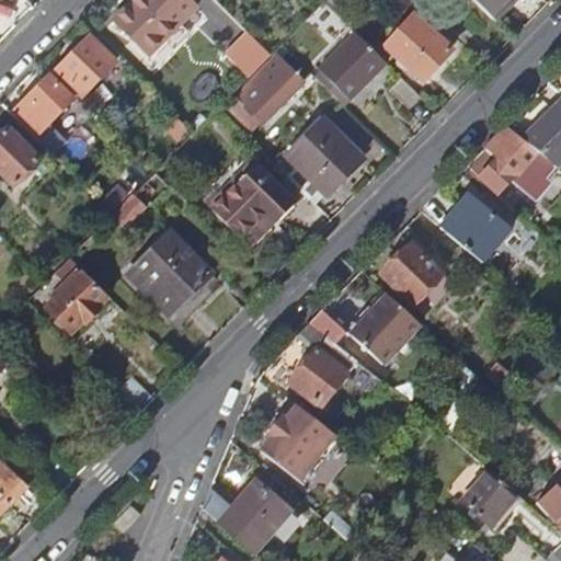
[(189,0),(136,0),(114,22),(149,57),(197,9),(189,0)]
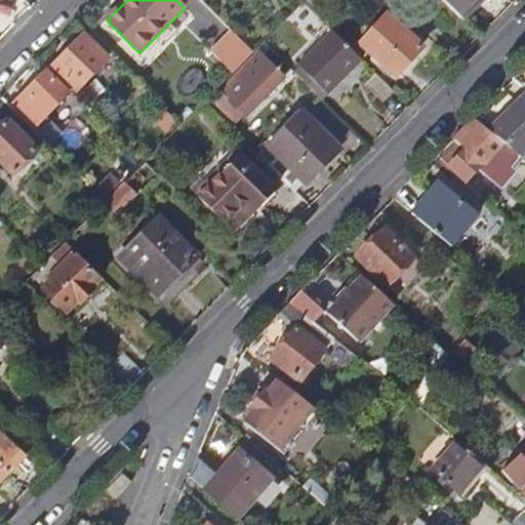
[(307,0),(305,3),(313,10),(322,0),(307,0)]
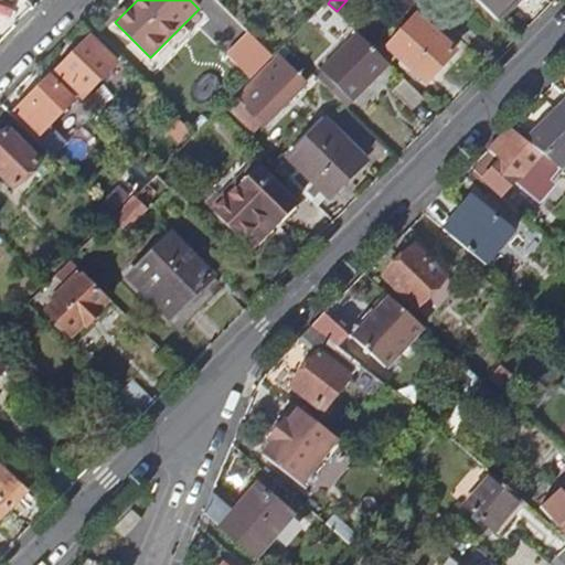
[(475,0),(490,16),(497,22),(518,0),(475,0)]
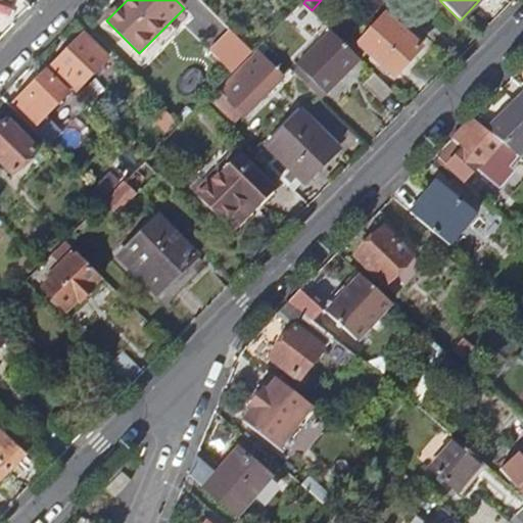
[(386,13),(360,41),(396,75),(422,46),(386,13)]
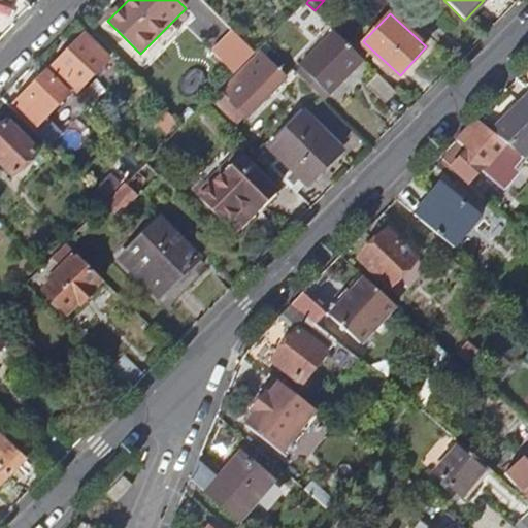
[(234,75),(256,54),(232,31),(211,53),(234,75)]
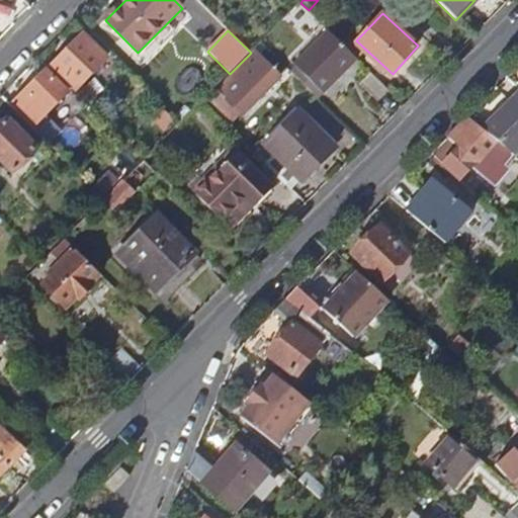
[(329,30),(294,65),(324,93),(358,59),(329,30)]
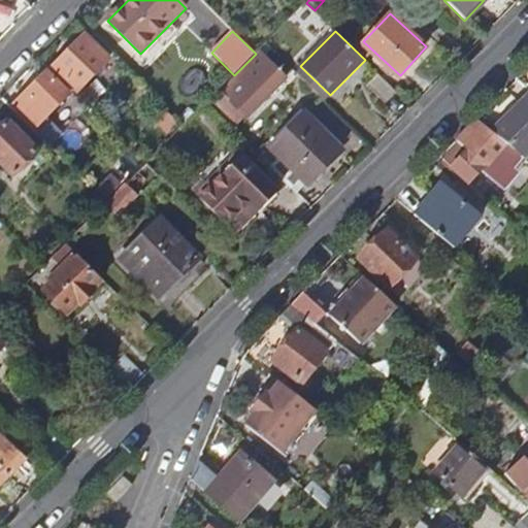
[(85,36),(53,67),(78,92),(108,60),(85,36)]
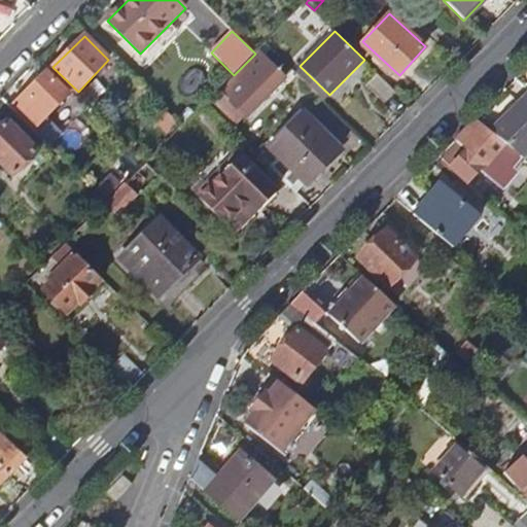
[(260,55),(222,94),(245,116),(246,117),(285,79),(260,55)]
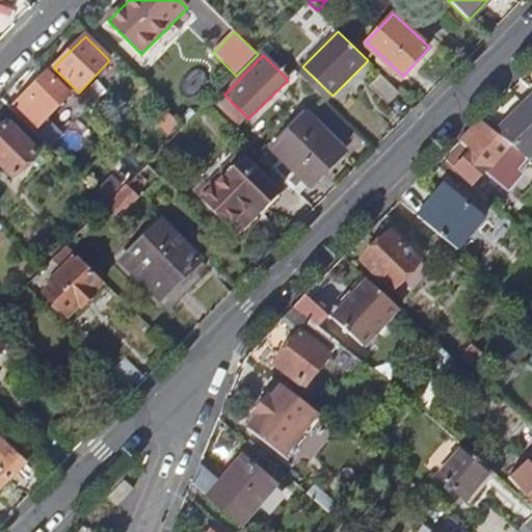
[(297,72),(327,101),(333,96),(302,67),(297,72)]
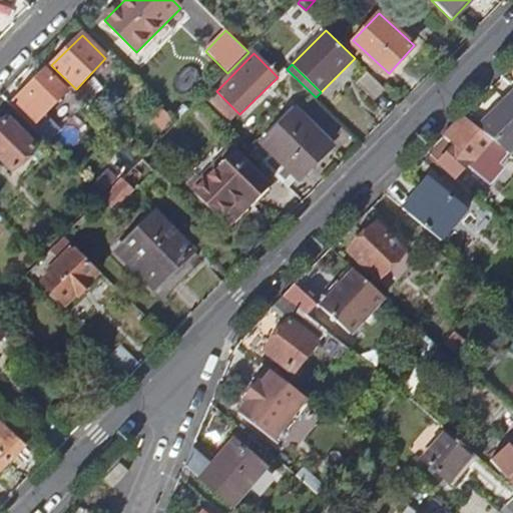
[(66,91),(46,70),(24,91),(28,95),(13,109),(31,126),(66,91)]
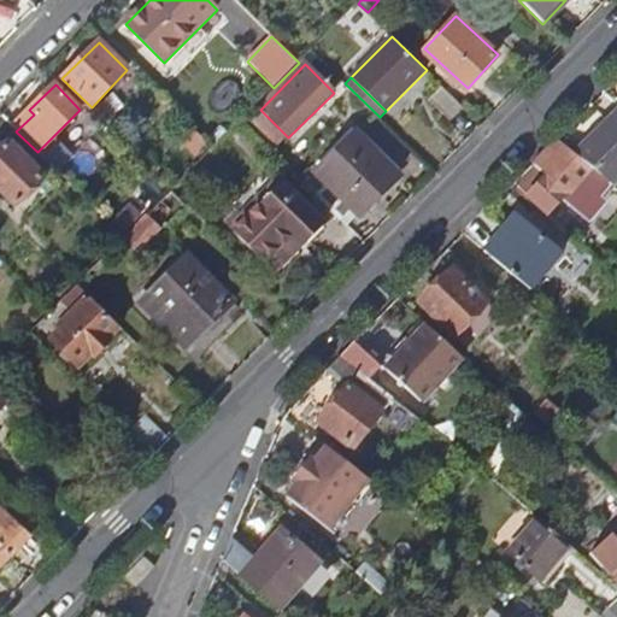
[(429,99),(451,121),(464,106),(442,86),(429,99)]
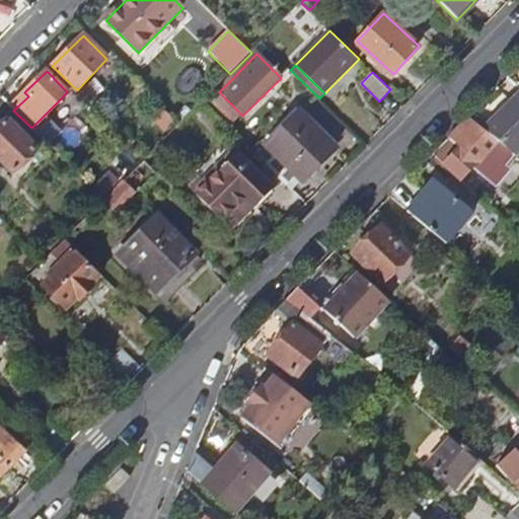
[(211,100),(233,123),(241,115),(219,92),(211,100)]
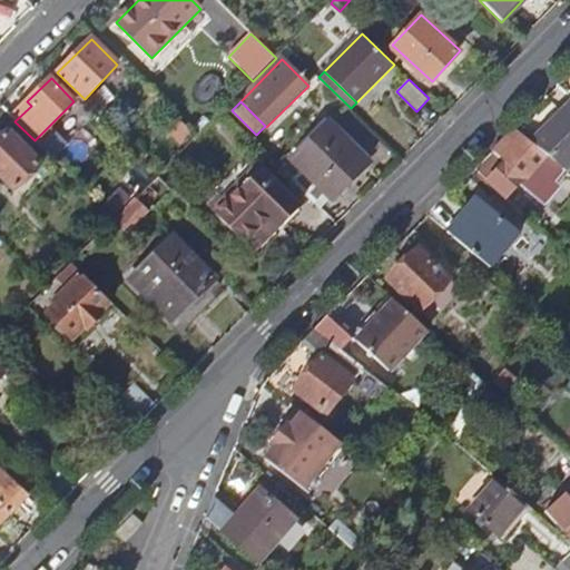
[(569,104),(533,141),(569,172),(569,173),(569,172),(569,104)]
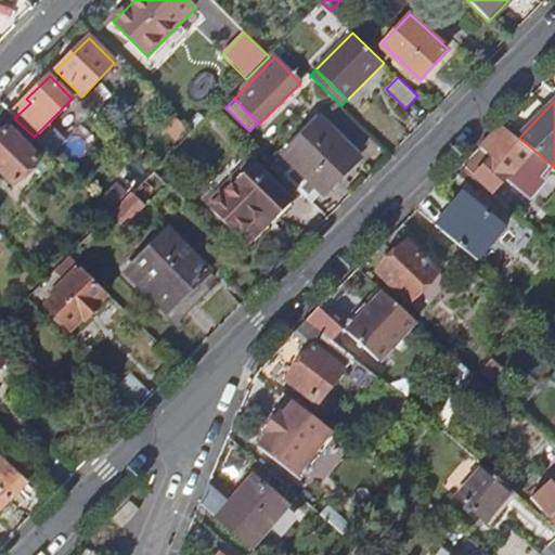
[(283,154),(323,193),(348,168),(339,159),(352,149),(322,117),(283,154)]
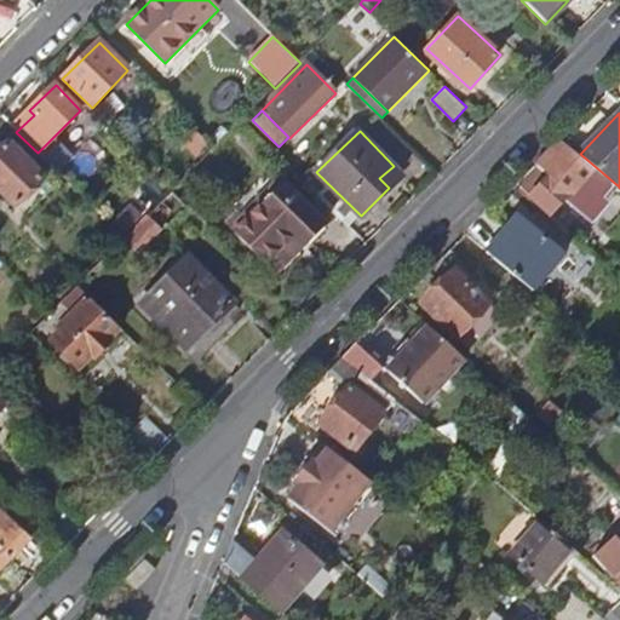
[(552,213),(564,200),(596,228),(614,206),(607,200),(619,187),(580,154),(561,137),(537,160),(534,162),(549,174),(539,185),(524,173),(514,184),(534,202),(535,200),(552,213)]
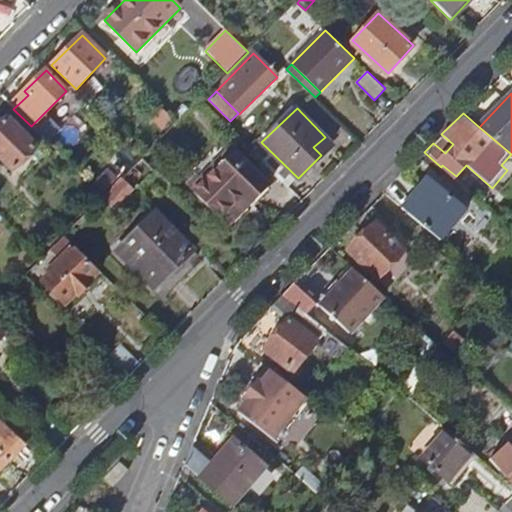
[(8,118),(0,125),(0,160),(11,172),(36,148),(8,118)]
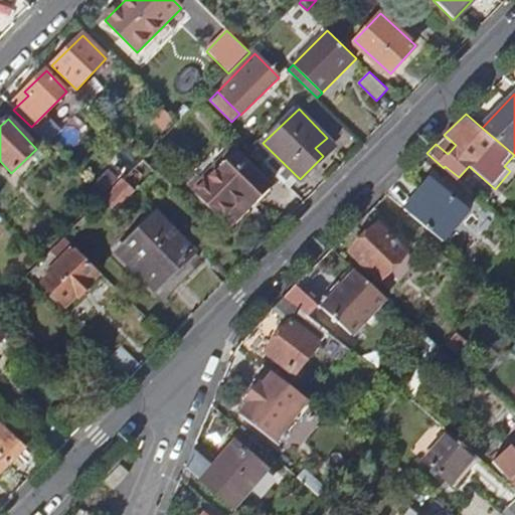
[(253,152),(291,189),(300,179),(263,143),(253,152)]
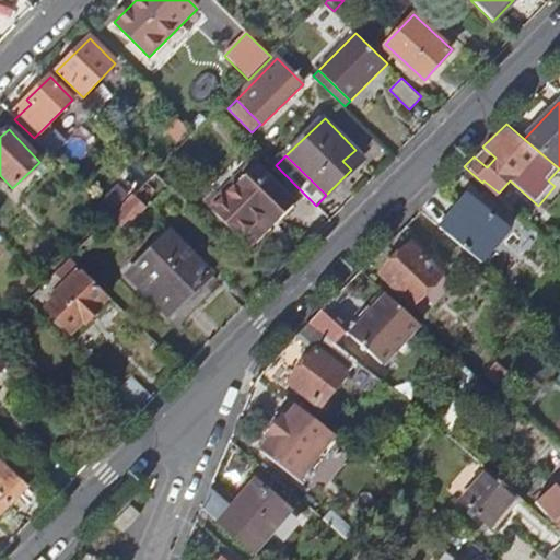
[(252,161),(206,207),(251,249),(294,203),(252,161)]
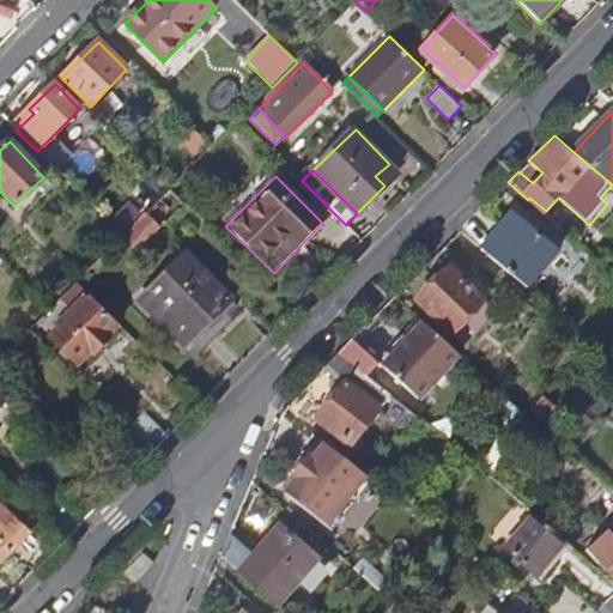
[(481,248),(528,287),(559,252),(519,217),(501,237),(493,232),(481,248)]
